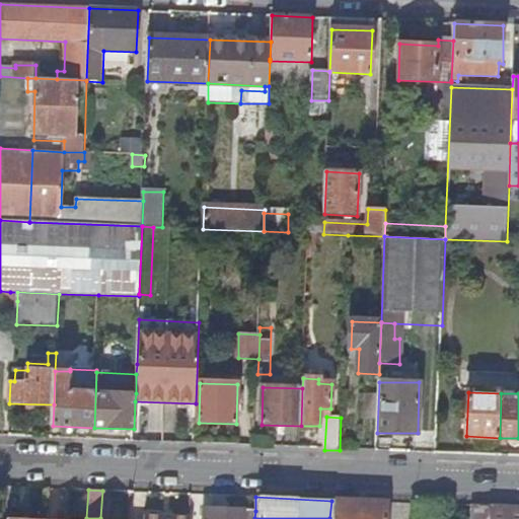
[(383,518),(384,503),(331,501),(329,518),(383,518)]
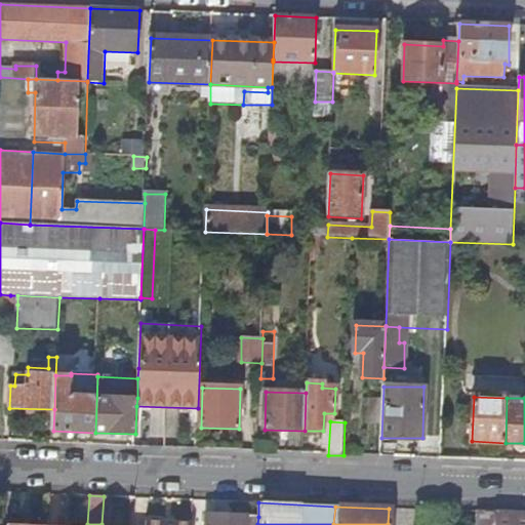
[(416,510),(415,524),(447,524),(448,511),(416,510)]
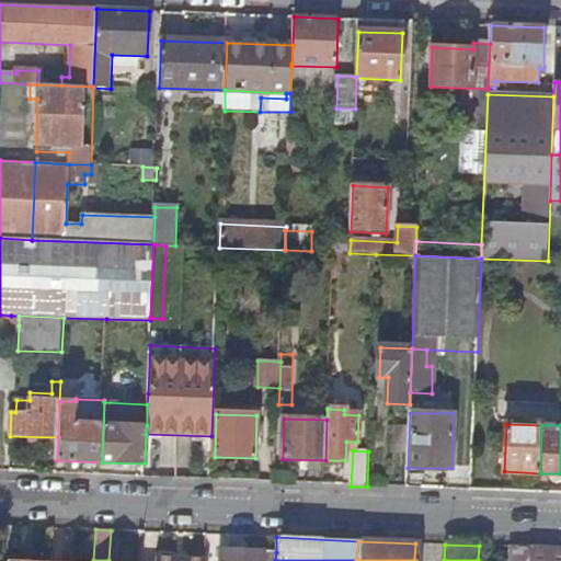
[(527,560),(528,548),(508,547),(507,560),(527,560)]
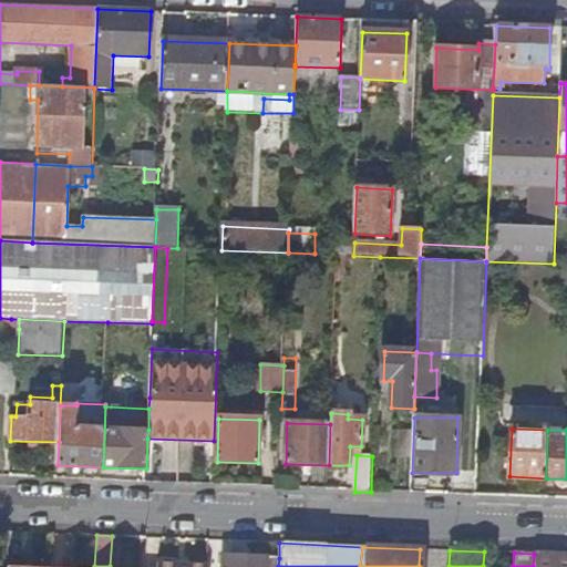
[(566,566),(566,555),(534,554),(533,566),(566,566)]
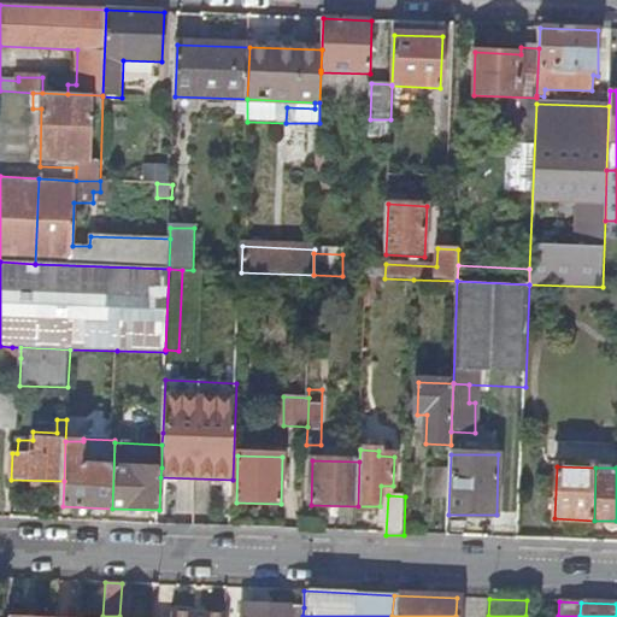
[(303,616),(304,607),(241,604),(241,616),(303,616)]
